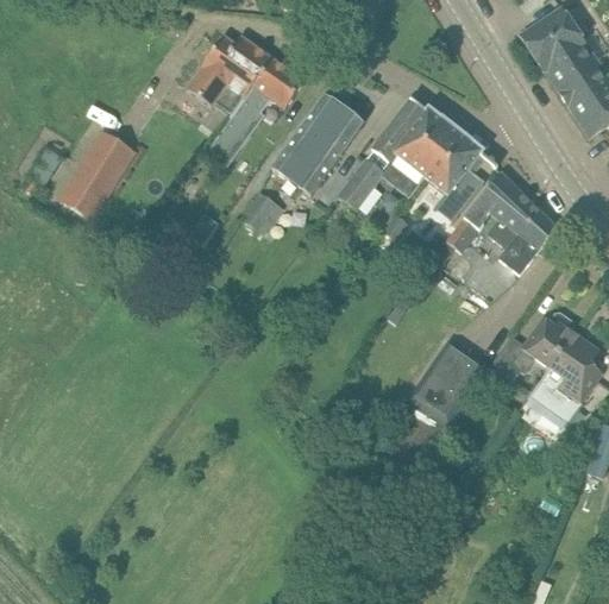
[(589,137),(608,124),(608,77),(562,6),(519,35),(542,71),(545,70),(589,137)]
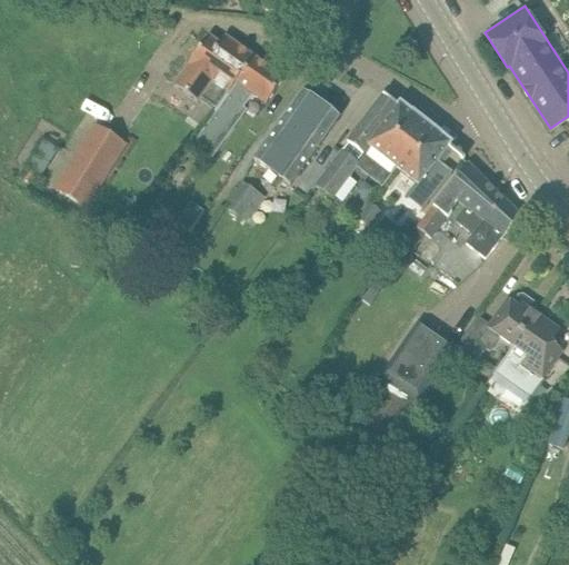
[(213,109),(255,53),(225,32),(219,40),(208,32),(188,61),(189,62),(175,82),(197,98),(211,78),(227,89),(213,109)]
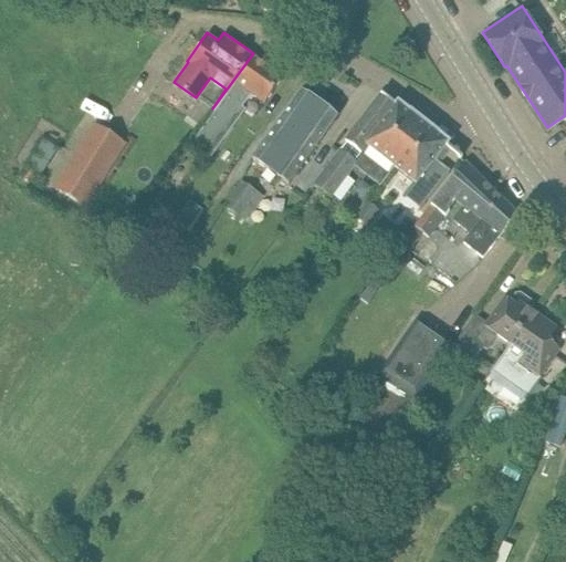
[(282,74),(253,53),(212,108),(213,110),(191,142),(210,155),(245,106),(242,103),(251,91),(264,100),(282,74)]
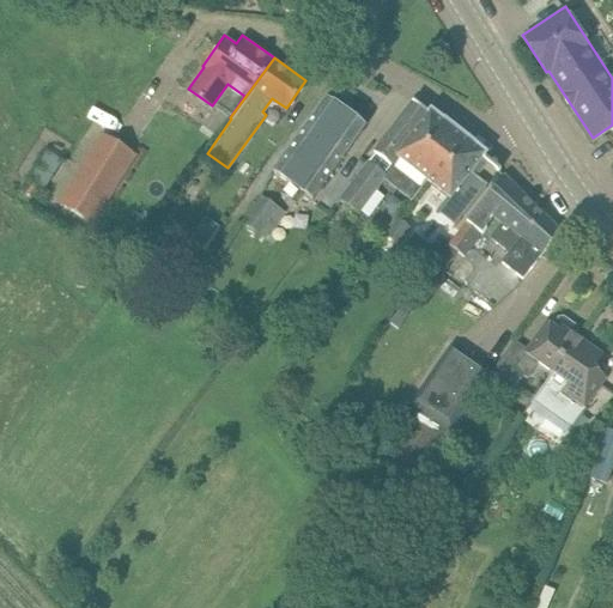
[(273,169),(313,196),(364,122),(326,95),(273,169)]
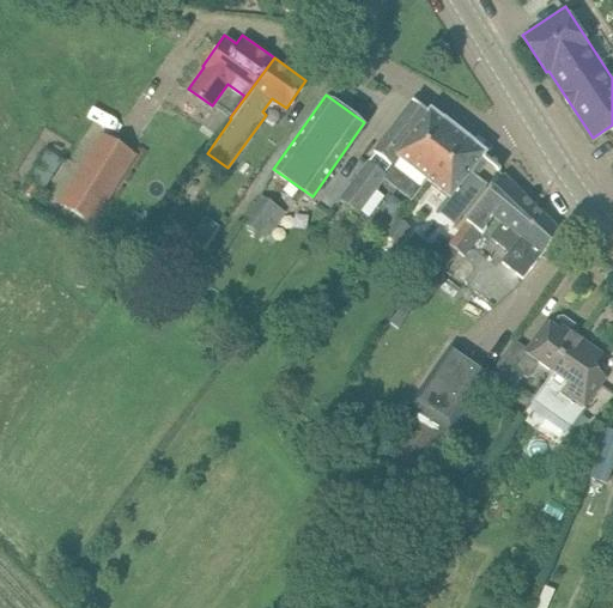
[(366,157),(339,195),(340,196),(358,210),(384,172),(413,194),(428,176),(461,132),(444,119),(431,109),(430,110),(413,97),(405,107),(404,107),(402,108),(374,150),(368,158),(366,157)]
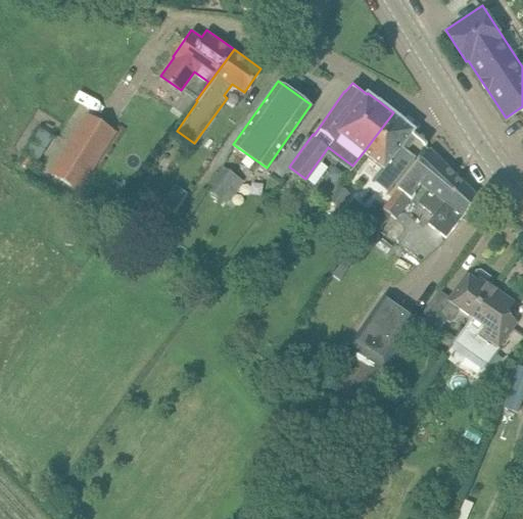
[(393,112),(365,150),(384,164),(376,176),(389,186),(388,188),(389,188),(417,152),(403,142),(413,130),(414,129),(402,120),(393,112)]
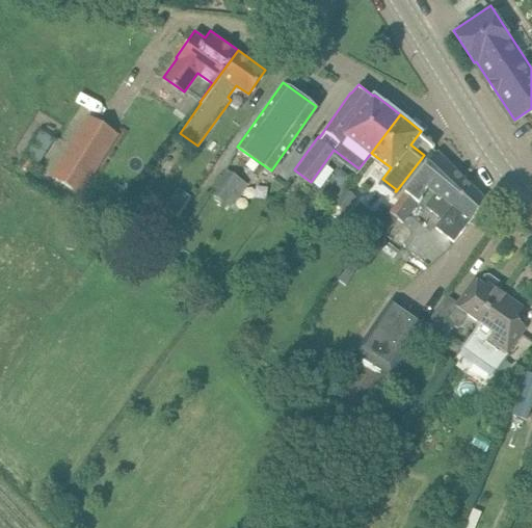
[(76,187),(112,130),(89,116),(54,173),(76,187)]
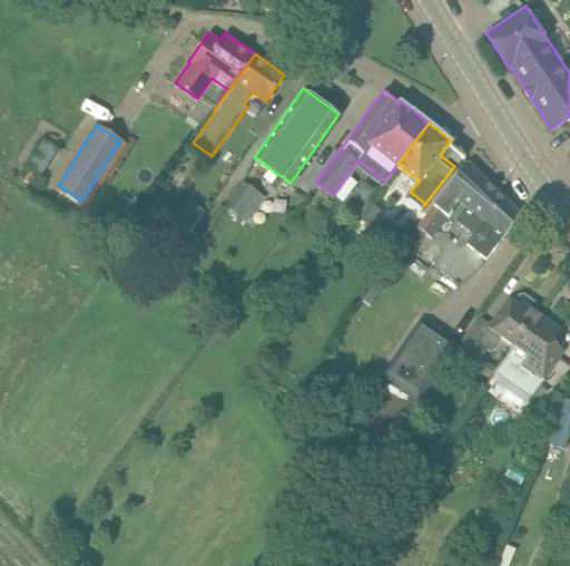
[(39,136),(27,164),(56,176),(68,149),(39,136)]
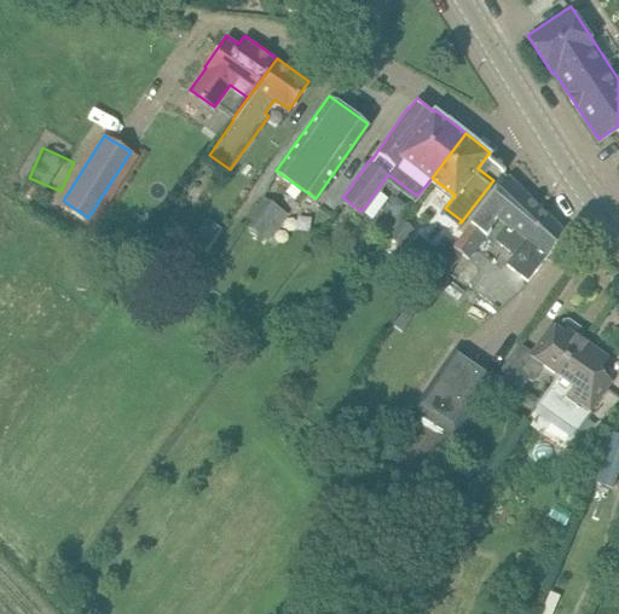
[(453,244),(440,262),(449,270),(462,250),(467,254),(467,253),(485,231),(486,233),(491,227),(489,225),(497,214),(507,222),(495,237),(514,253),(507,261),(528,278),(565,230),(509,175),(492,192),(489,195),(453,244)]
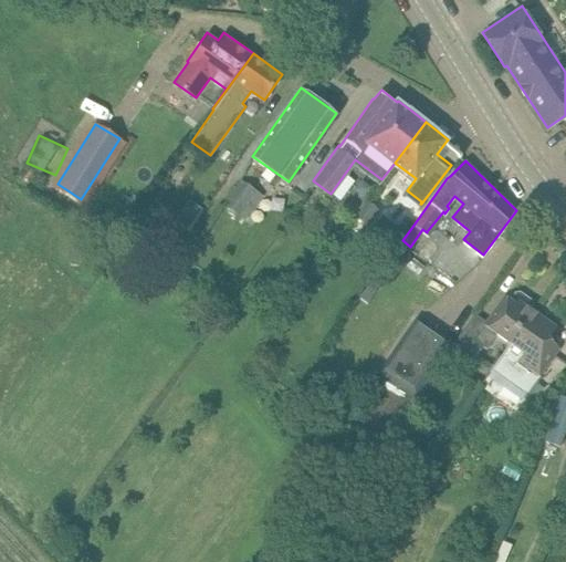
[(244,217),(262,193),(240,177),(222,201),(244,217)]
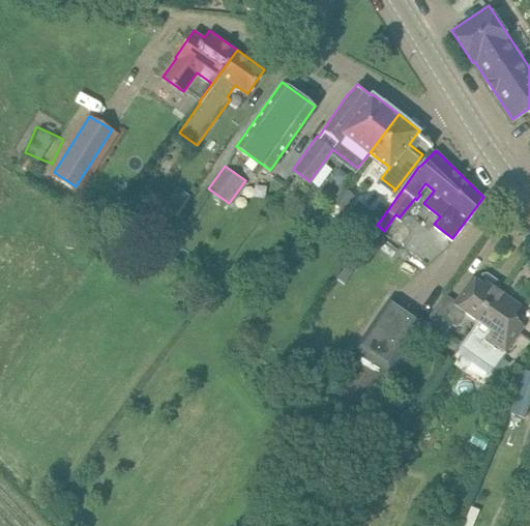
[(177,185),(163,205),(175,214),(189,194),(177,185)]
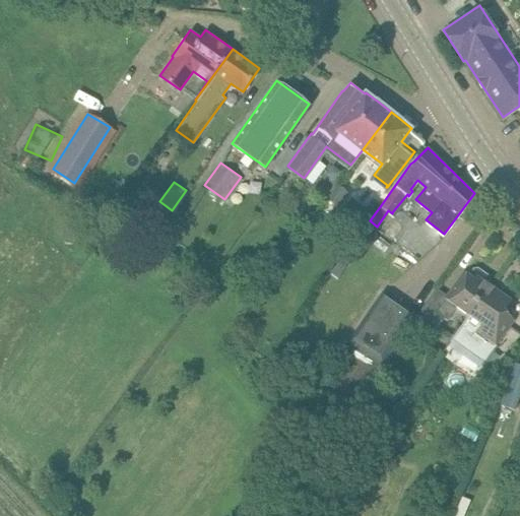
[(338,204),(348,191),(337,183),(328,196),(338,204)]
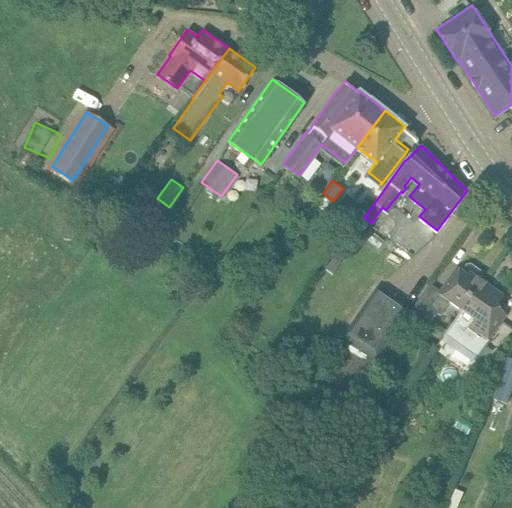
[(410,310),(404,319),(420,330),(424,329),(428,324),(436,312),(439,314),(449,300),(460,308),(481,278),(480,278),(482,274),(482,269),(470,261),(465,262),(460,269),(456,266),(444,282),(440,289),(430,282),(410,310)]
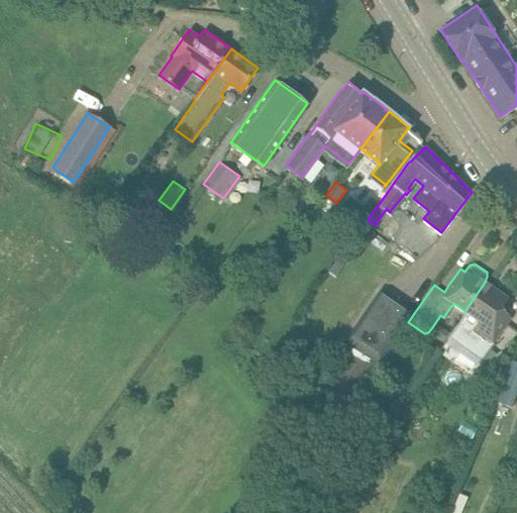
[(466,312),(447,337),(480,361),(489,347),(499,332),(511,315),(500,308),(508,297),(486,281),(464,311),(466,312)]
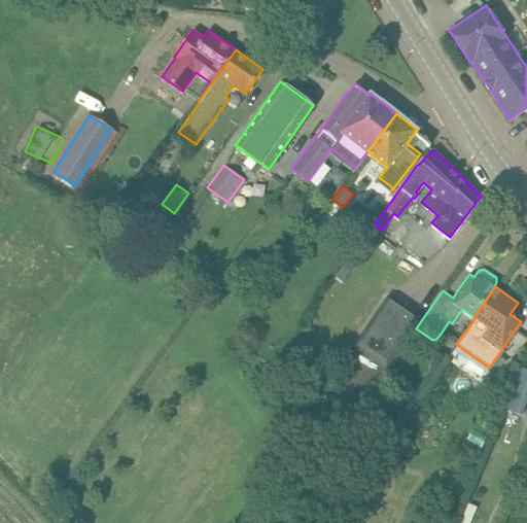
[(322,393),(355,415),(421,316),(388,294),(322,393)]
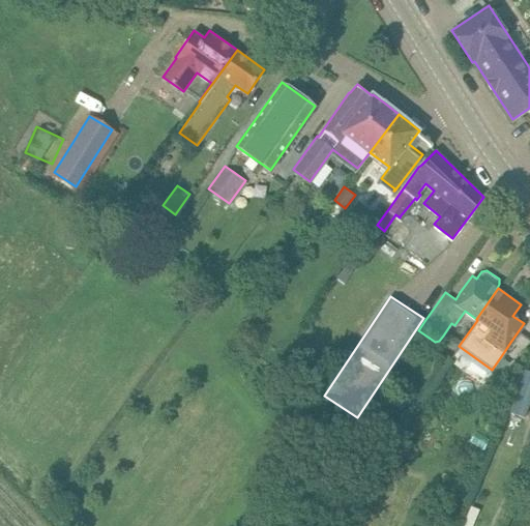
[(529,369),(524,367),(509,410),(525,415),(529,399),(529,369)]
